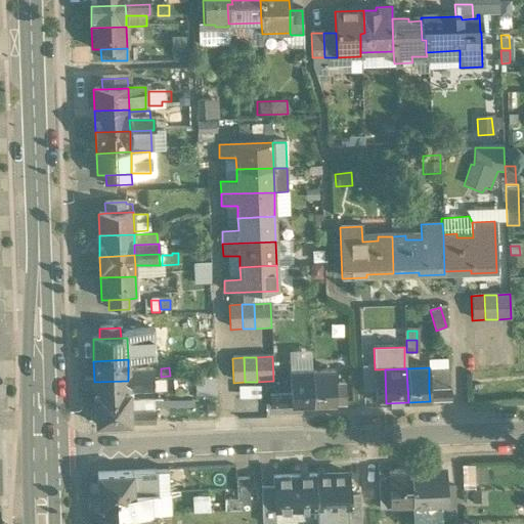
[(153,369),(128,370),(128,381),(153,380),(153,369)]
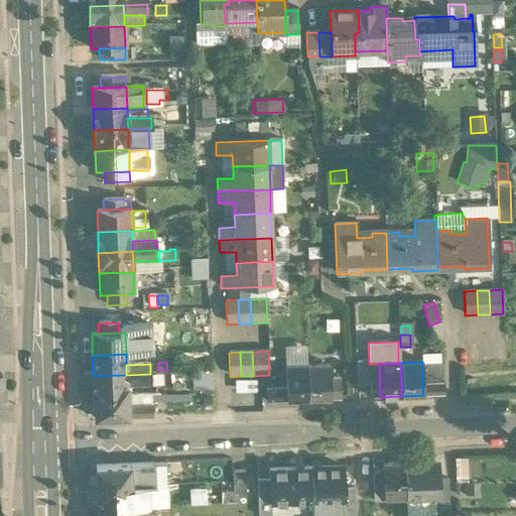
[(379,364),(369,364),(370,398),(380,397),(379,364)]
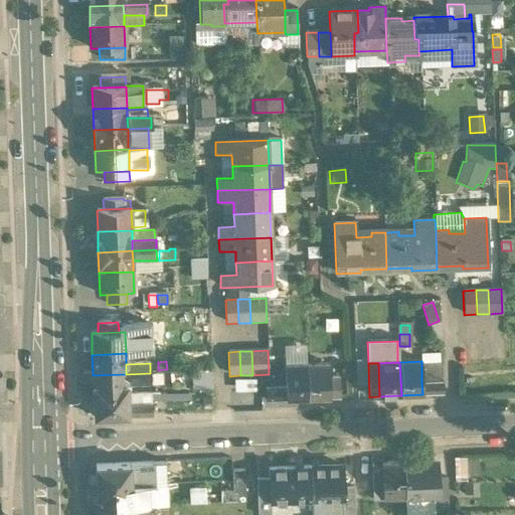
[(441,364),(421,365),(421,383),(442,383),(441,364)]
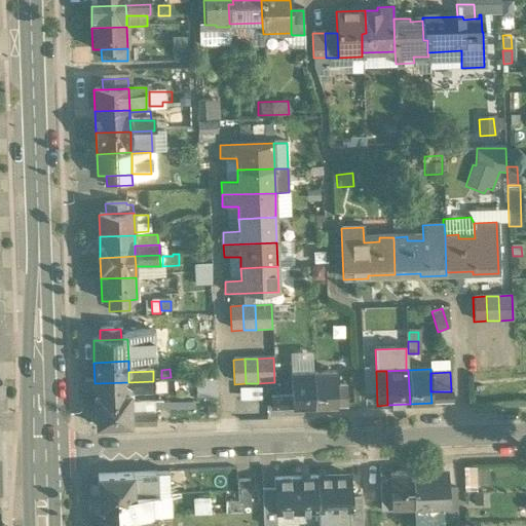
[(335,373),(313,374),(314,408),(336,407),(336,386),(335,373)]
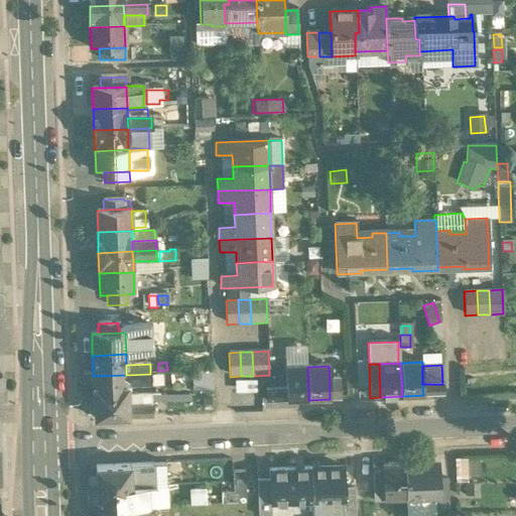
[(307,367),(285,367),(286,390),(287,401),(308,400),(307,367)]
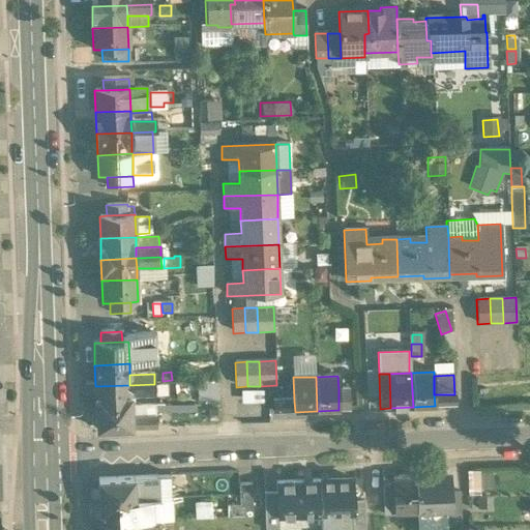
[(154,384),(129,385),(130,395),(154,394),(154,384)]
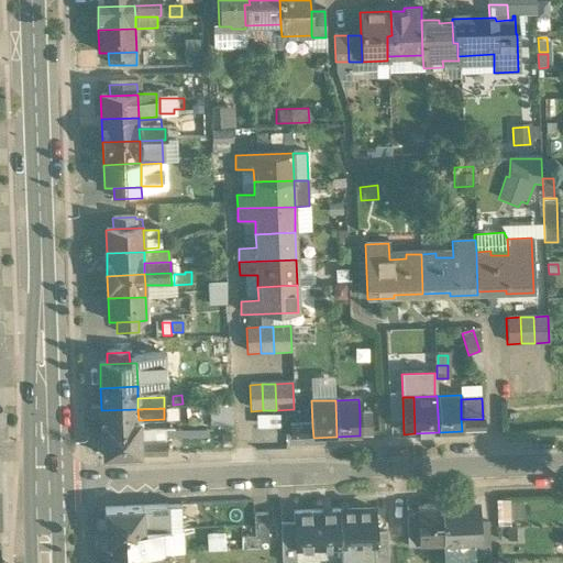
[(138,409),(101,410),(102,433),(139,432),(139,420),(138,409)]
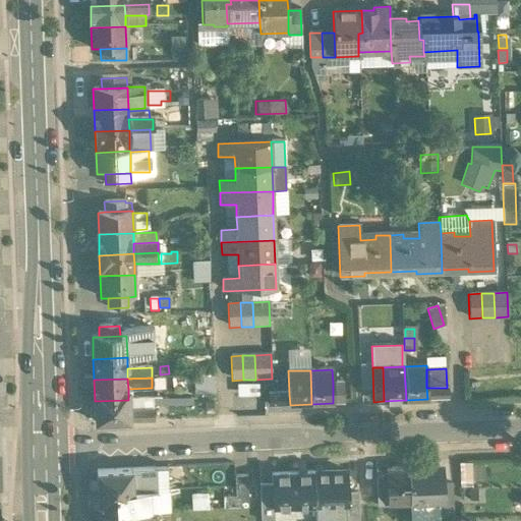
[(343,383),(333,383),(333,403),(343,403),(343,383)]
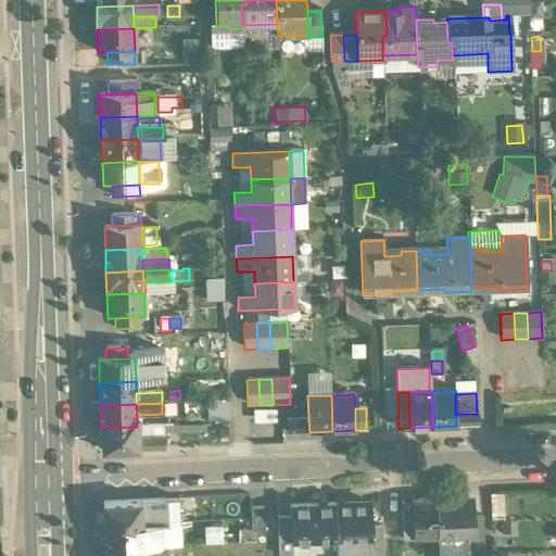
[(477,414),(455,414),(456,426),(478,426),(478,414),(477,414)]
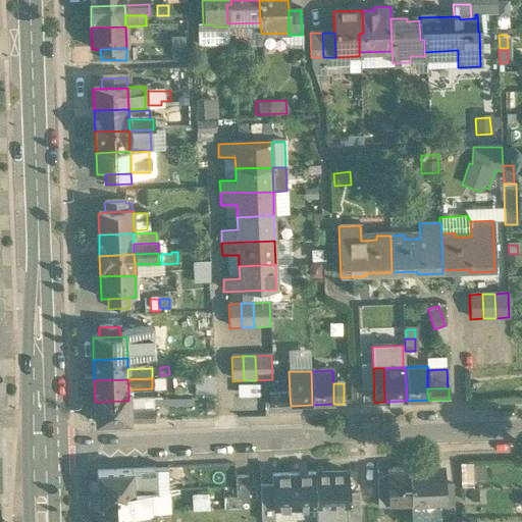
[(290,395),(268,396),(269,407),(290,406),(291,406),(290,395)]
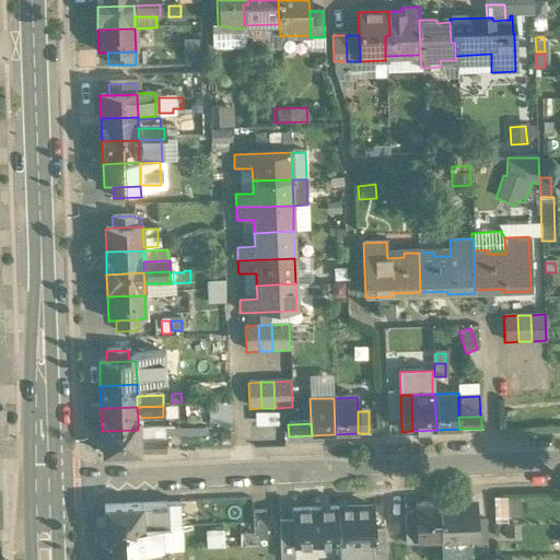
[(138,430),(102,431),(102,454),(139,453),(139,441),(138,430)]
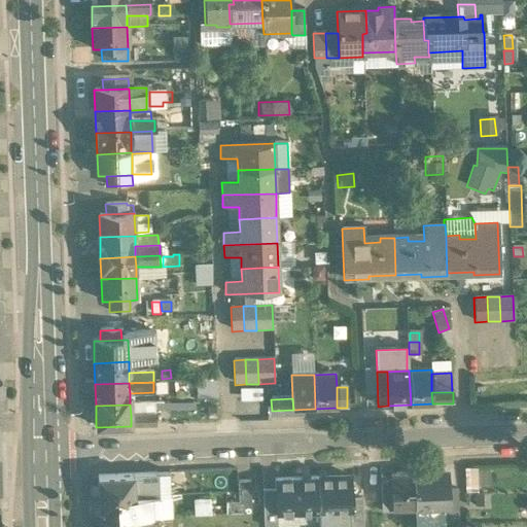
[(155,414),(131,415),(131,426),(155,426),(155,414)]
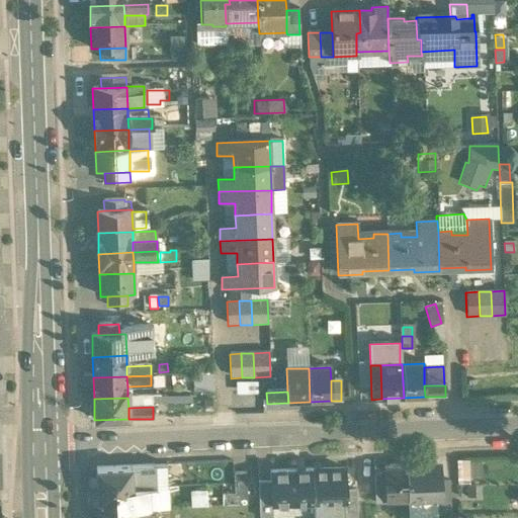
[(436,465),(406,466),(407,501),(408,501),(437,500),(437,483),(436,465)]
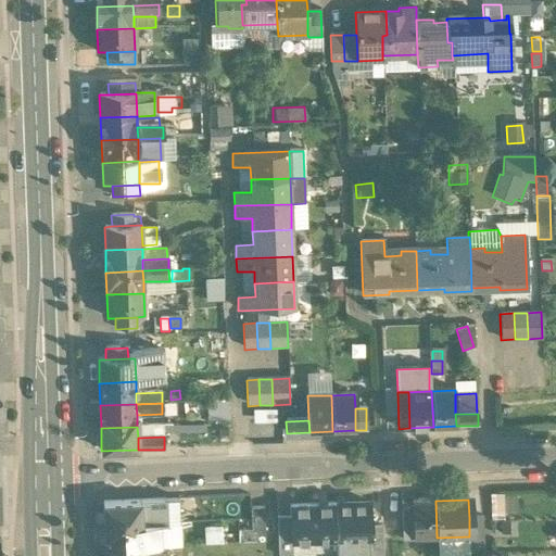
[(165,501),(140,502),(140,514),(166,513),(165,501)]
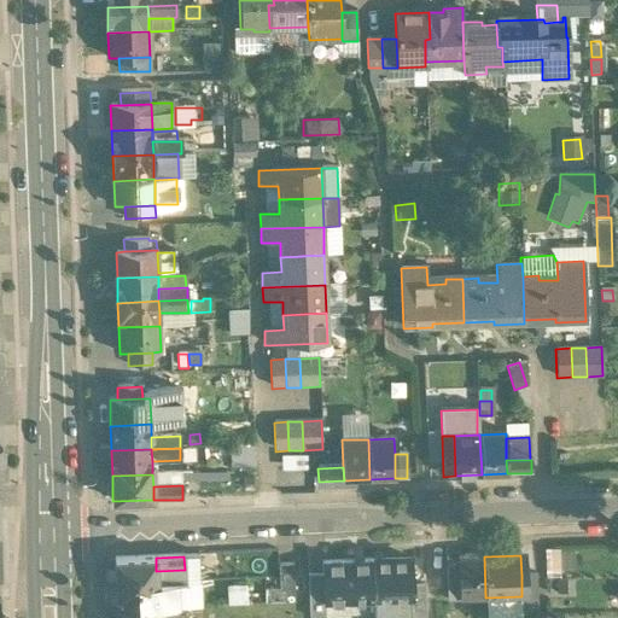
[(458,558),(459,563),(460,599),(485,598),(484,557),(458,558)]
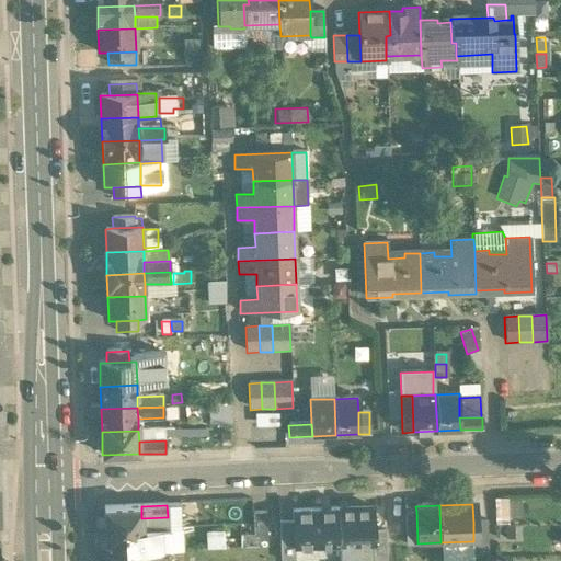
[(141,506),(104,508),(105,531),(141,530),(141,518),(141,506)]
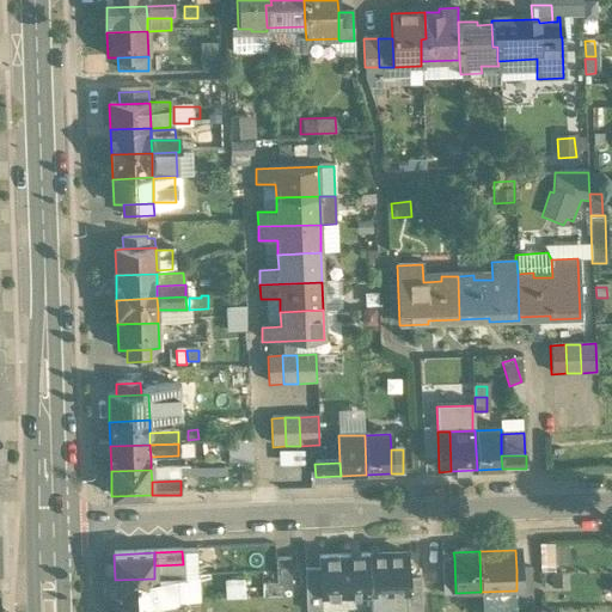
[(404,555),(368,556),(371,597),(407,595),(405,581),(404,555)]
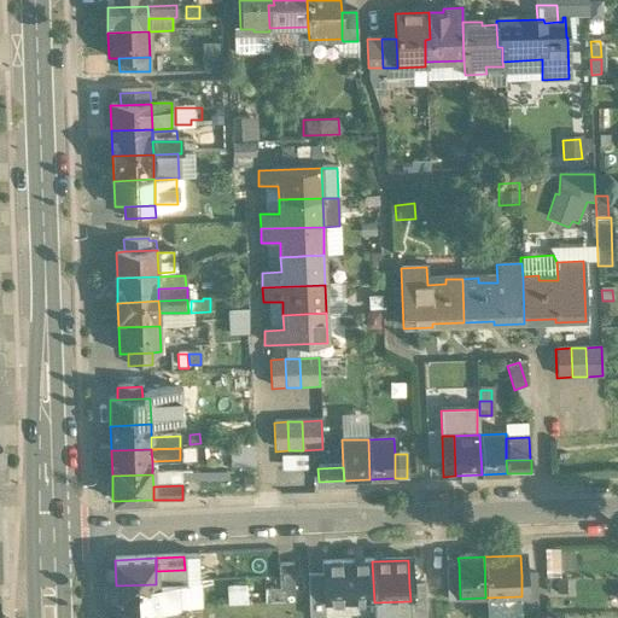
[(372,561),(321,564),(322,576),(324,605),(325,605),(374,602),(372,561)]
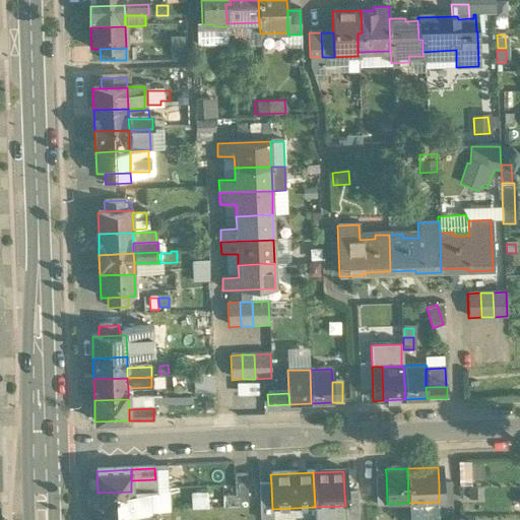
[(386,473),(376,474),(377,504),(387,504),(386,473)]
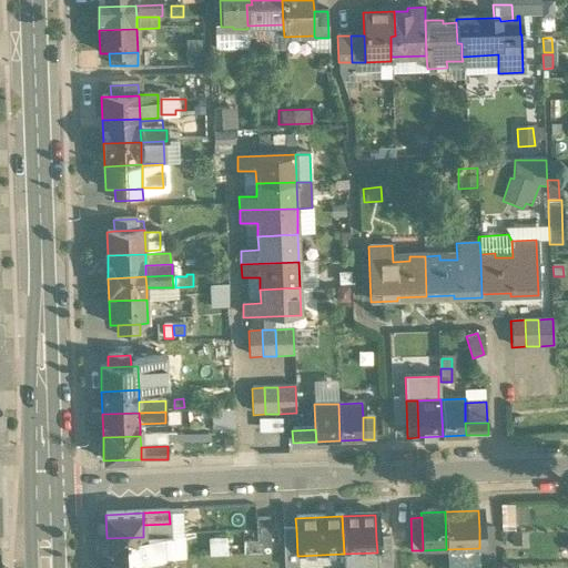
[(269,519),(255,520),(256,543),(243,543),(244,556),(271,555),(269,519)]
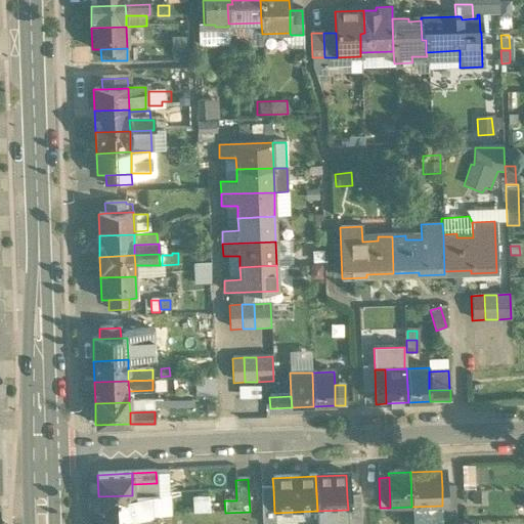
[(453,487),(442,488),(442,506),(442,519),(455,518),(453,487)]
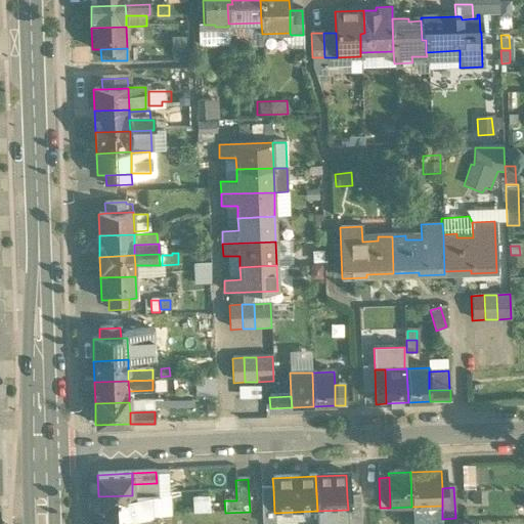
[(274,513),(273,488),(261,488),(262,523),(275,523),(275,513),(274,513)]
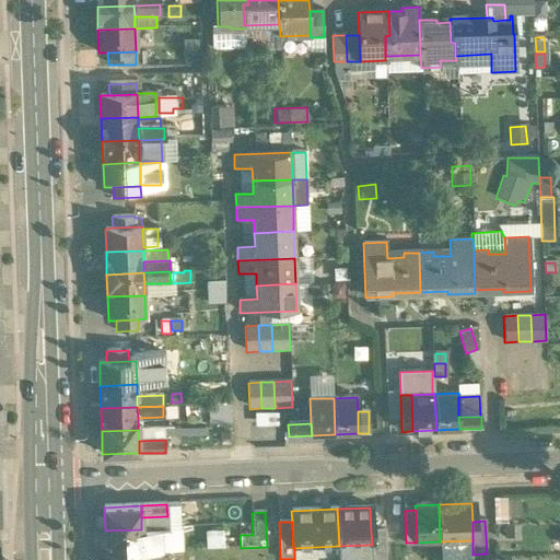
[(167,528),(141,529),(142,551),(168,550),(167,528)]
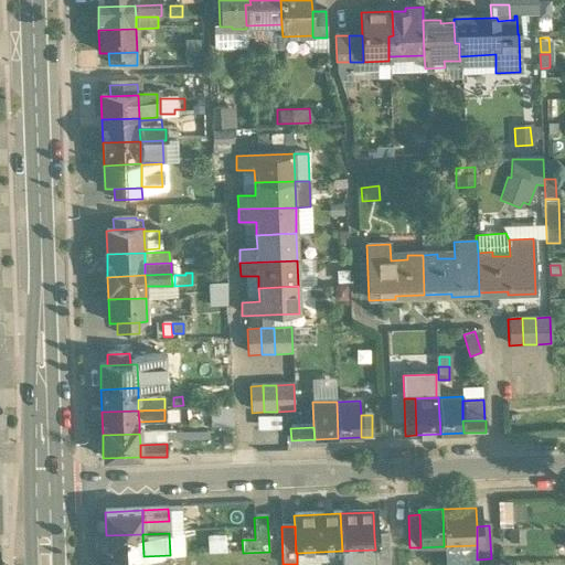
[(142,534),(106,535),(107,558),(144,556),(142,534)]
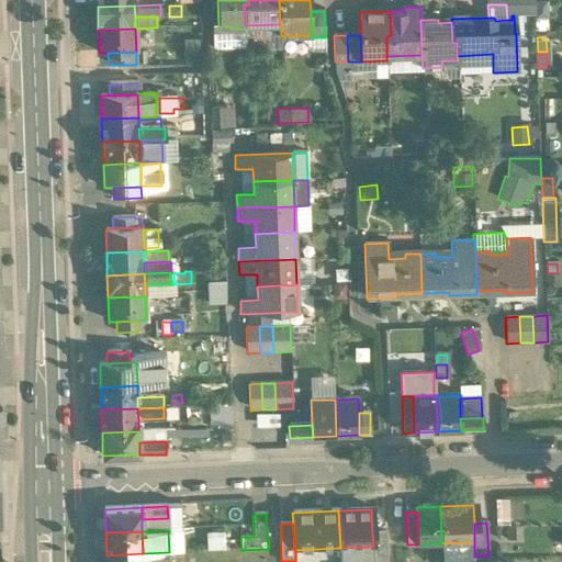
[(385,561),(385,534),(372,534),(373,547),(373,561),(385,561)]
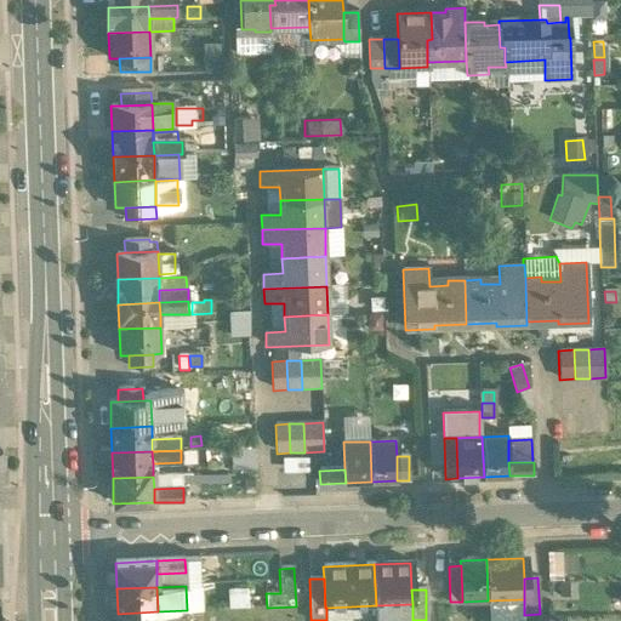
[(412,620),(412,604),(376,605),(376,620),(412,620)]
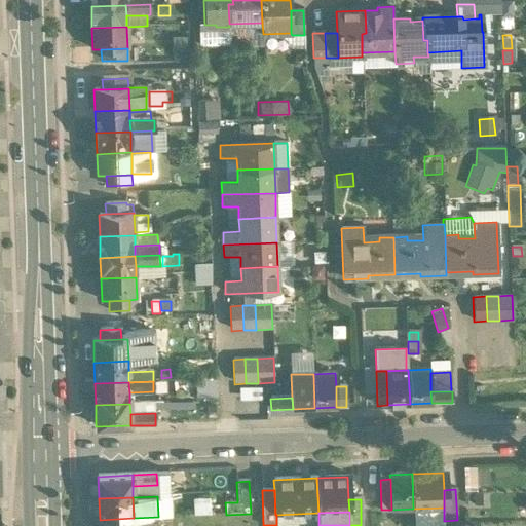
[(158,525),(158,517),(134,518),(134,525),(158,525)]
